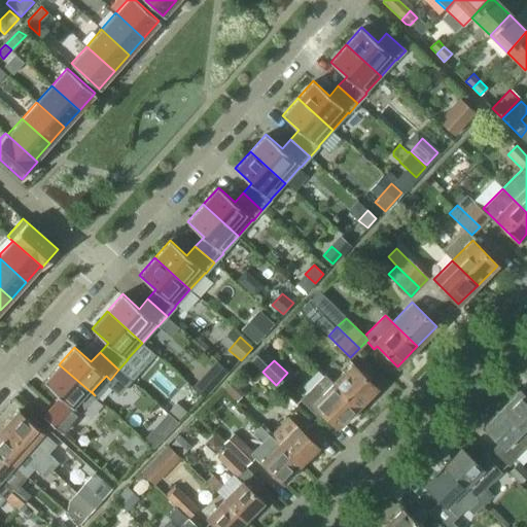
[(377,387),(351,362),(331,383),(357,408),(377,387)]
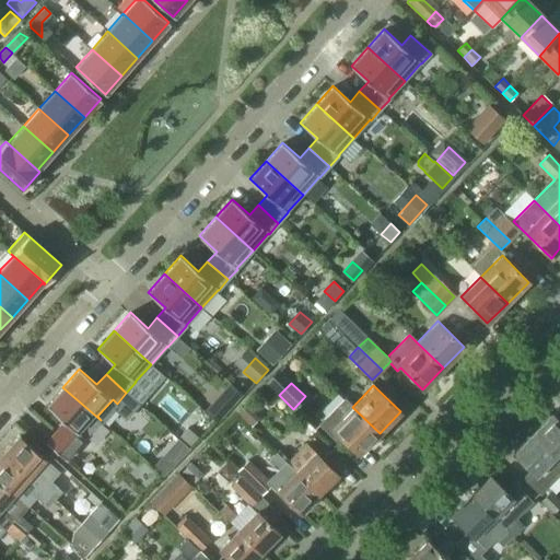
[(101,420),(62,387),(46,405),(65,421),(55,431),(76,450),(85,439),(84,438),(101,420)]
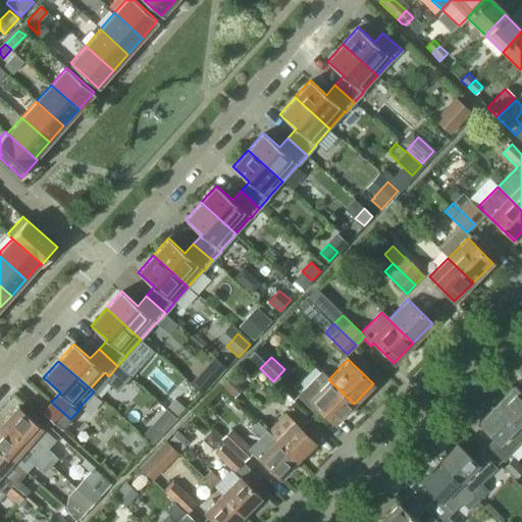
[(320,370),(297,395),(315,413),(320,409),(334,423),(354,404),(328,379),(320,370)]
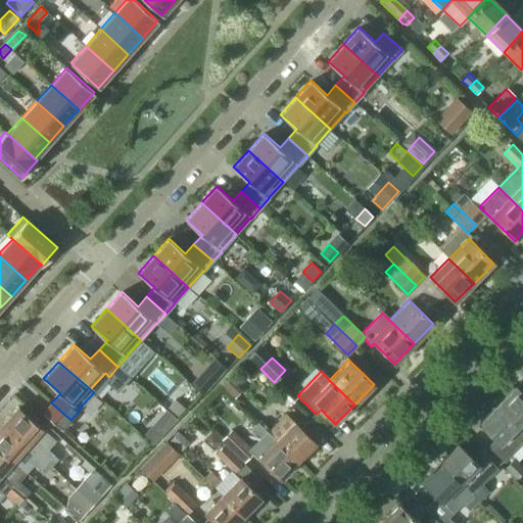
[(195,375),(190,381),(204,393),(212,383),(202,375),(195,375)]
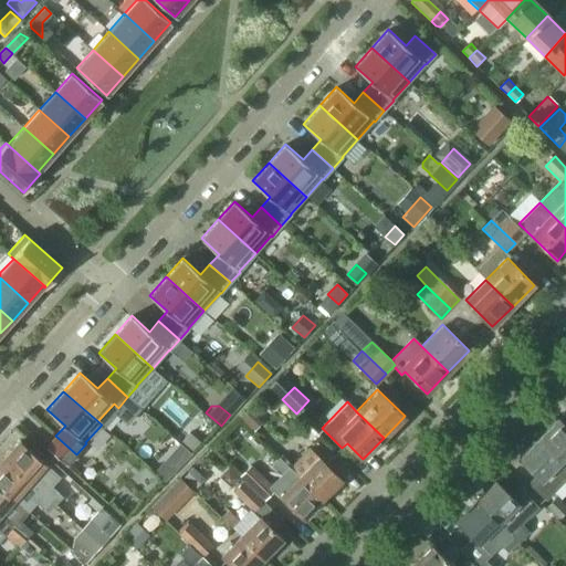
[(306,406),(296,416),(314,431),(323,421),(306,406)]
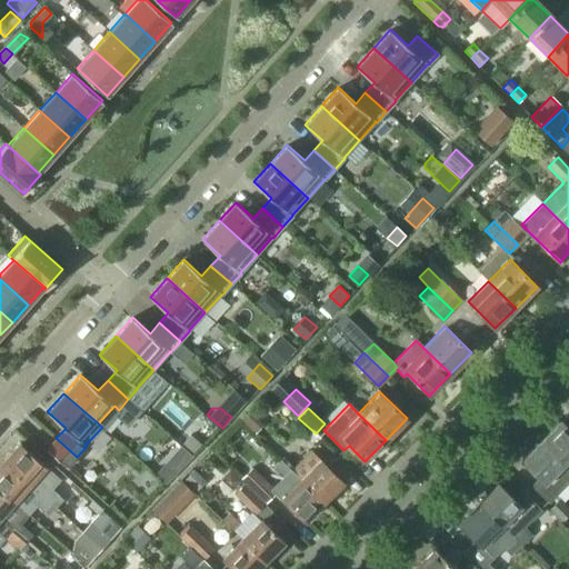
[(568,468),(568,428),(560,420),(540,441),(568,468)]
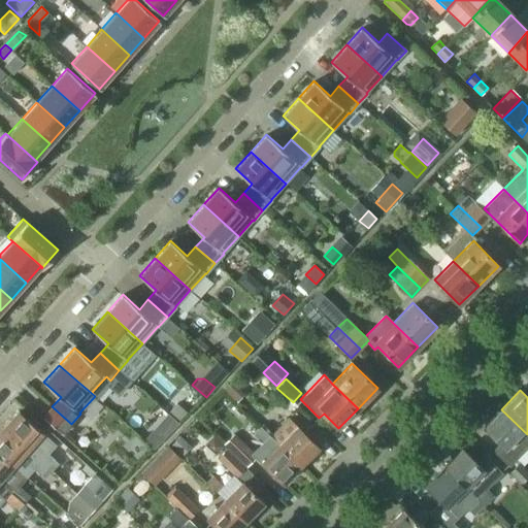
[(175,406),(168,415),(178,424),(186,416),(175,406)]
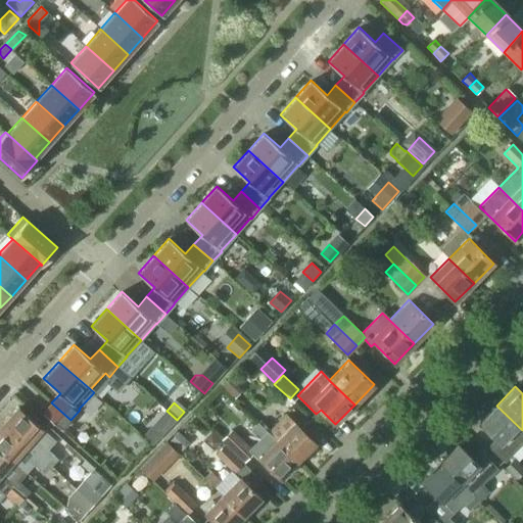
[(522,443),(522,430),(496,406),(479,423),(495,439),(488,446),(505,463),(522,443)]
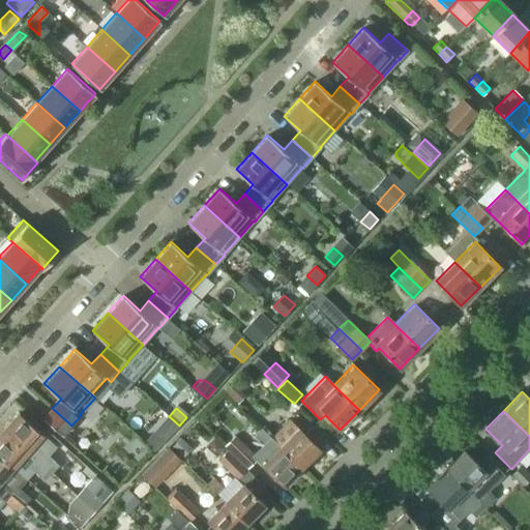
[(35,442),(42,434),(19,412),(4,429),(48,467),(55,460),(35,442)]
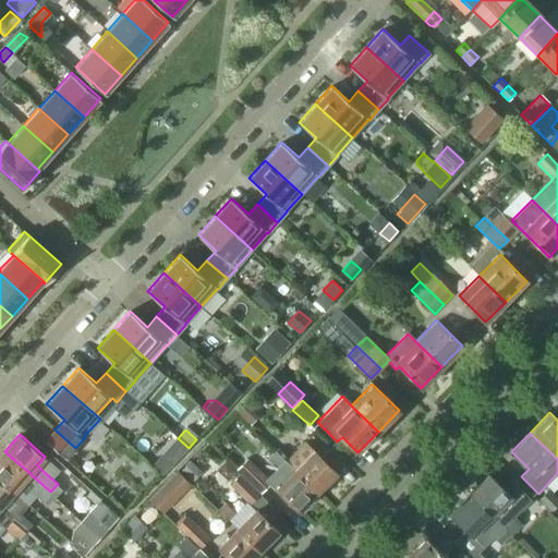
[(337,473),(305,443),(286,461),(294,470),(317,493),(337,473)]
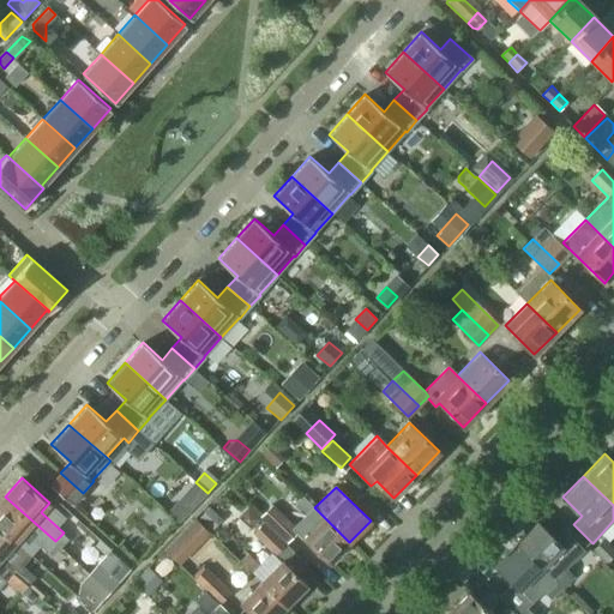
[(55,541),(5,497),(0,500),(0,525),(16,540),(24,530),(48,551),(55,541)]
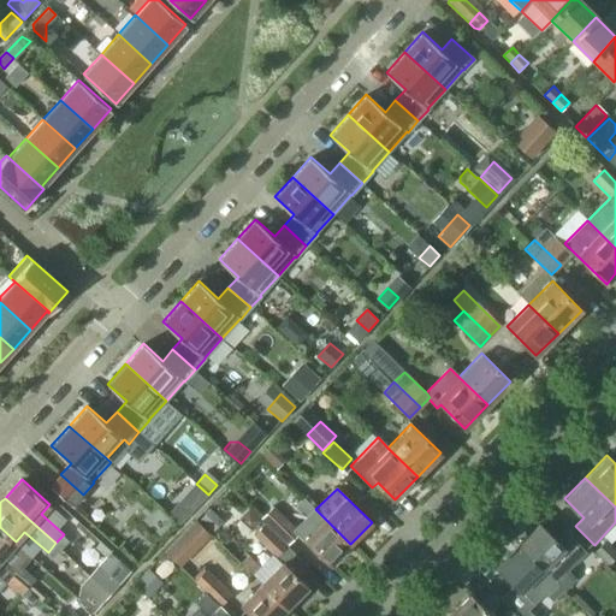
[(315,509),(304,499),(298,505),(308,515),(315,509)]
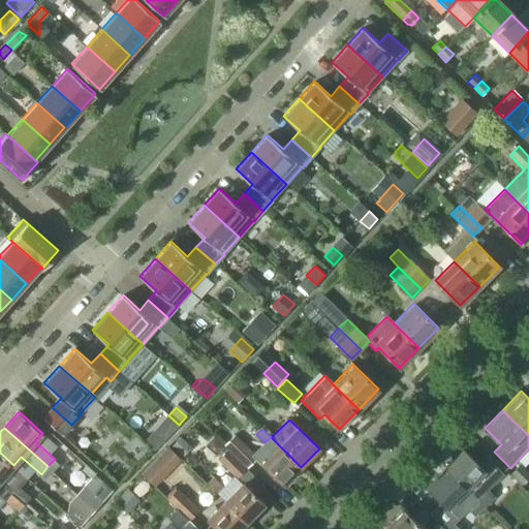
[(161,441),(152,432),(145,440),(154,449),(161,441)]
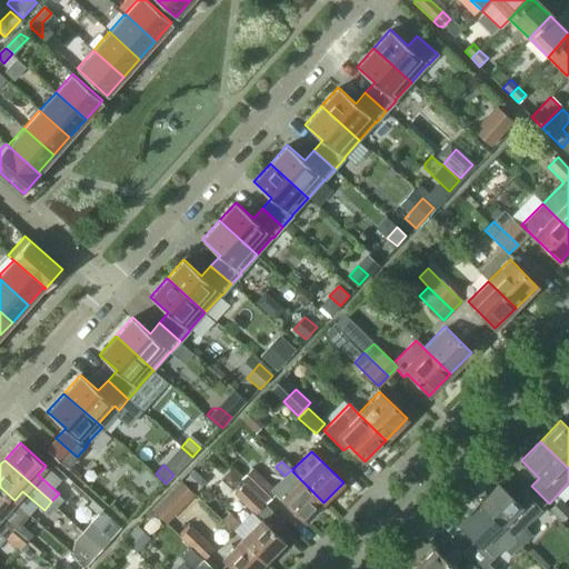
[(275,492),(251,468),(240,479),(265,502),(275,492)]
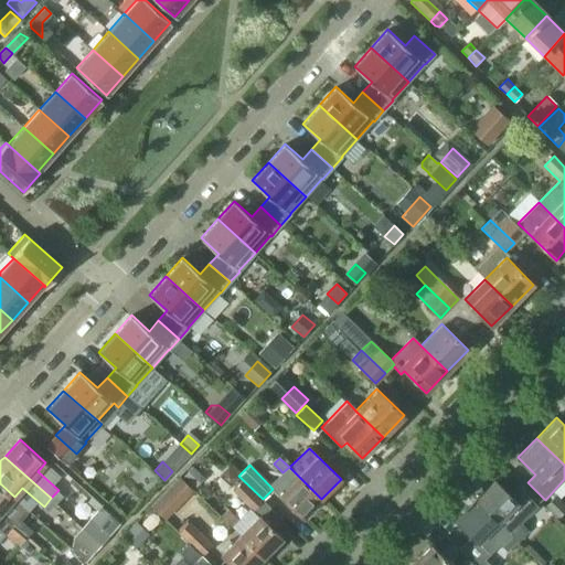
[(321,499),(298,476),(279,494),(304,518),(321,499)]
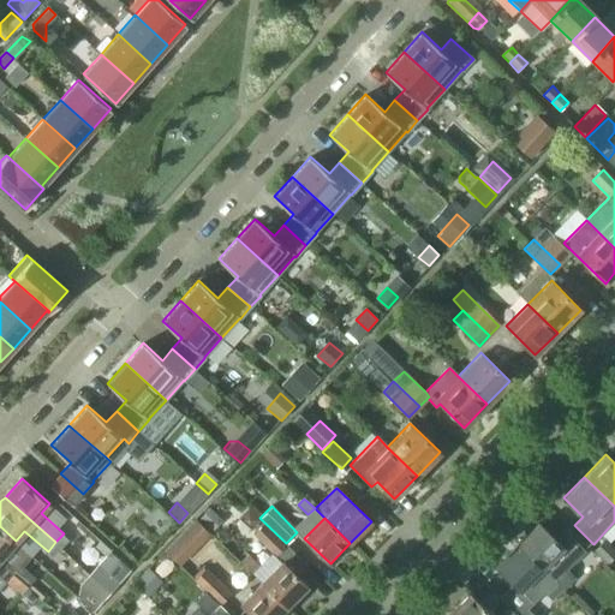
[(179,565),(210,532),(196,519),(165,551),(179,565)]
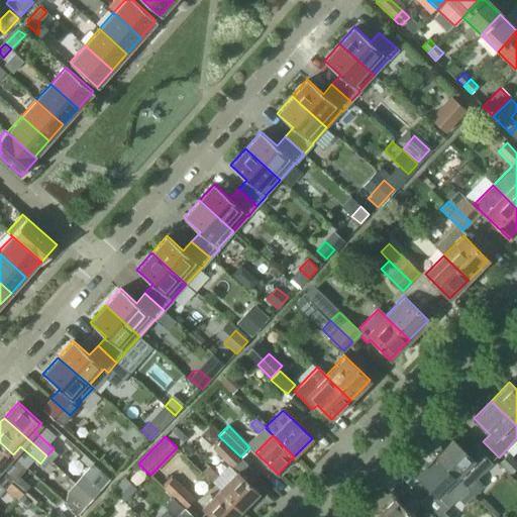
[(452,439),(435,457),(473,494),(473,495),(482,486),(475,479),(491,462),(473,445),(466,452),(452,439)]
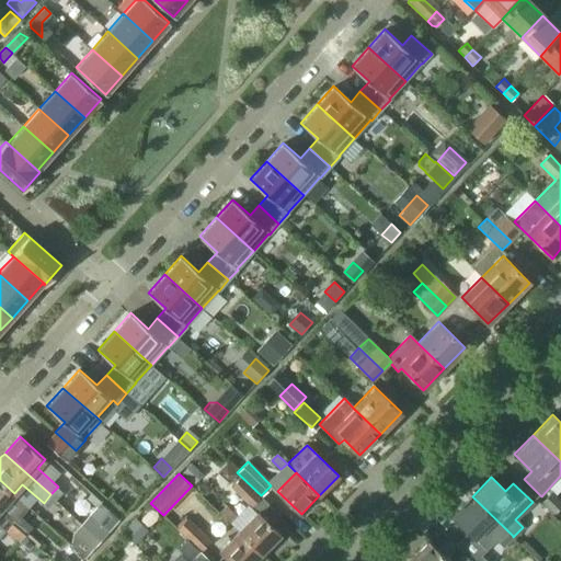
[(260,496),(240,478),(230,488),(250,507),(260,496)]
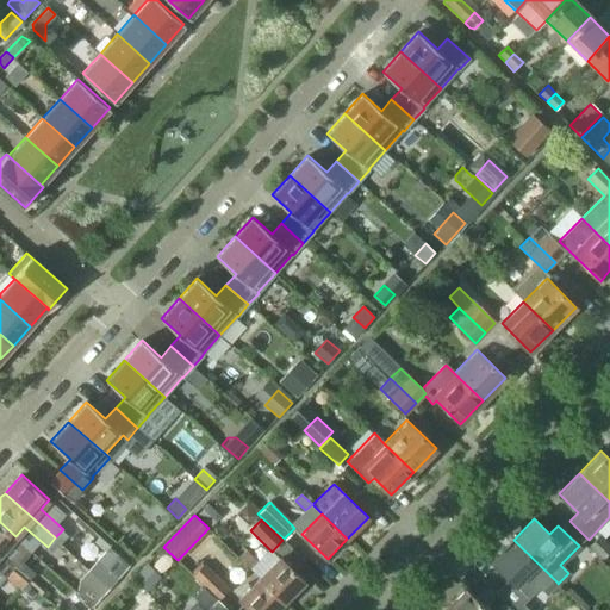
[(0,553),(16,536),(0,522),(0,553)]
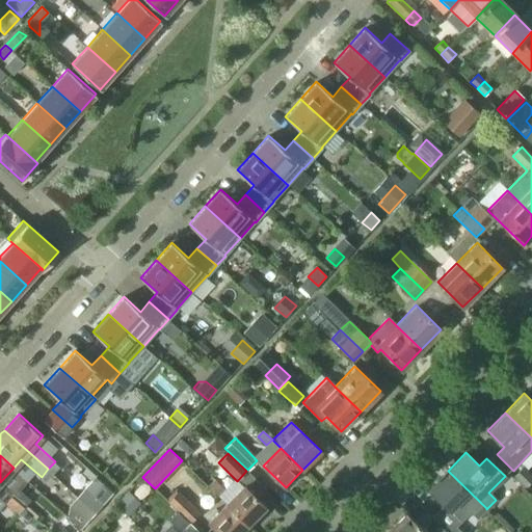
[(531,477),(531,476),(522,467),(513,476),(524,485),(531,477)]
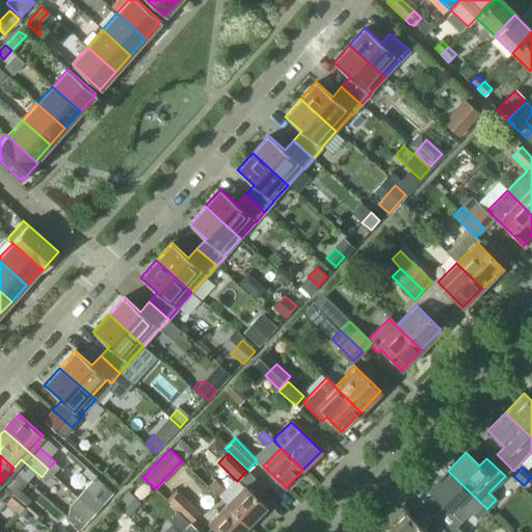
[(448,471),(429,489),(445,504),(450,510),(461,521),(470,512),(476,519),(486,508),(448,471)]
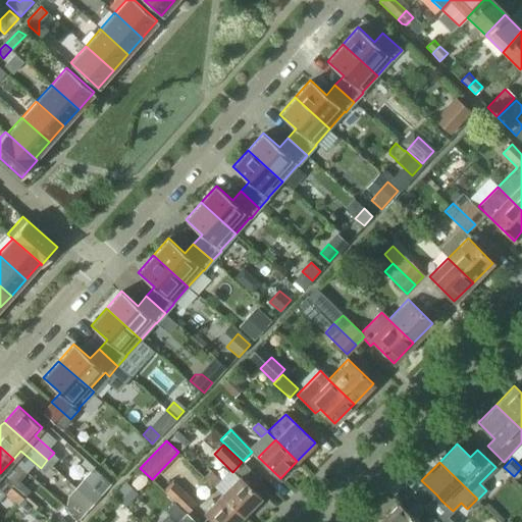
[(85,480),(79,487),(94,502),(100,494),(109,484),(94,470),(85,480)]
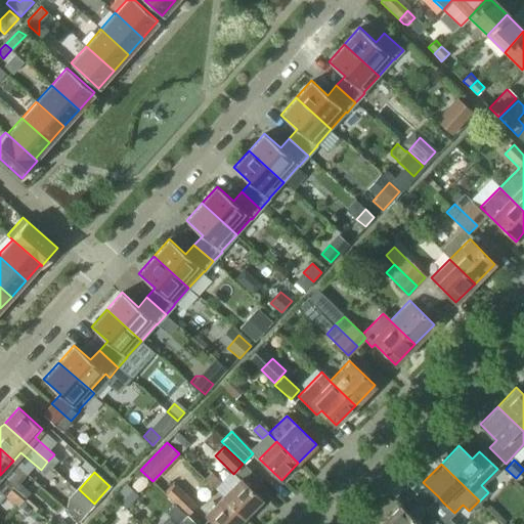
[(220,481),(212,472),(205,479),(214,487),(220,481)]
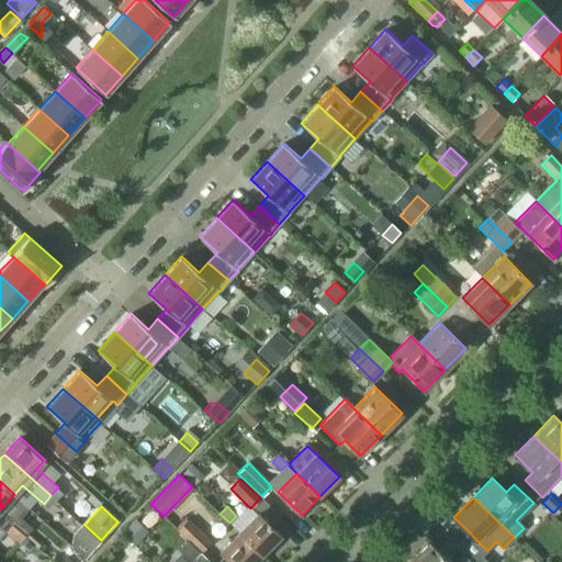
[(12,523),(0,512),(0,525),(6,530),(7,529),(30,550),(35,543),(12,523)]
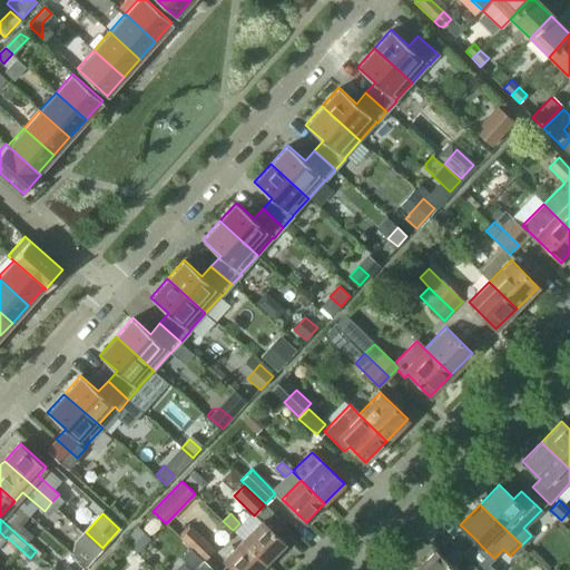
[(285,543),(275,532),(262,520),(242,540),(266,562),(285,543)]
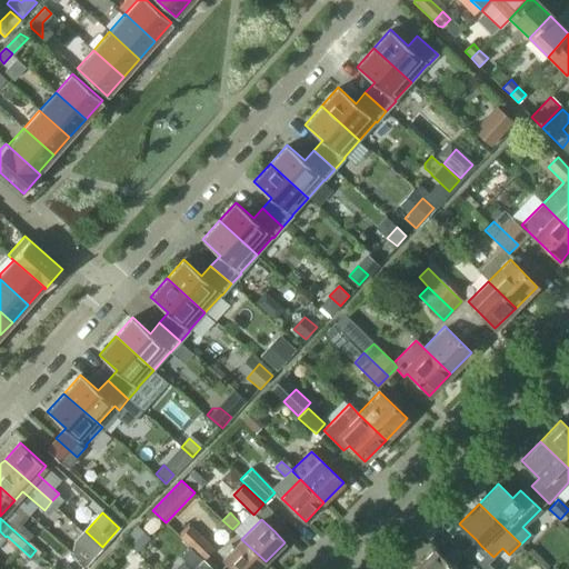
[(41,545),(18,523),(12,529),(36,550),(41,545)]
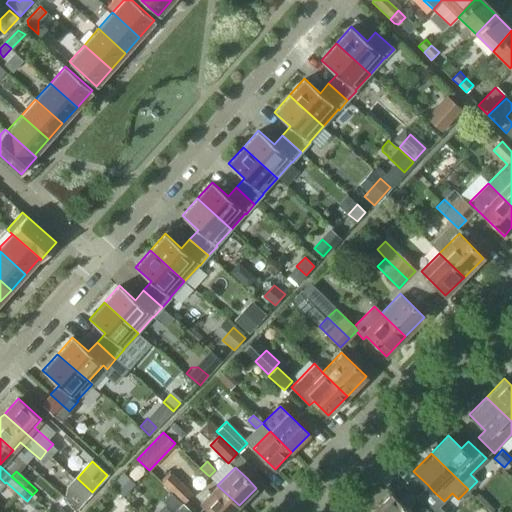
[(192,494),(171,473),(162,483),(182,503),(183,503),(192,494)]
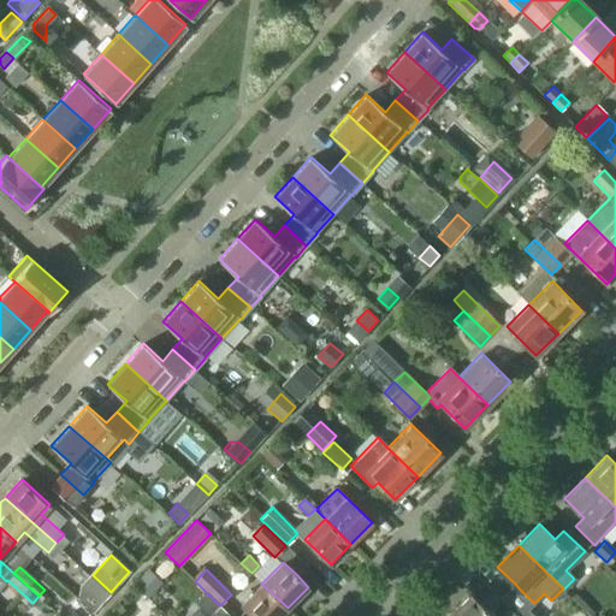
[(146,573),(134,585),(146,596),(158,584),(146,573)]
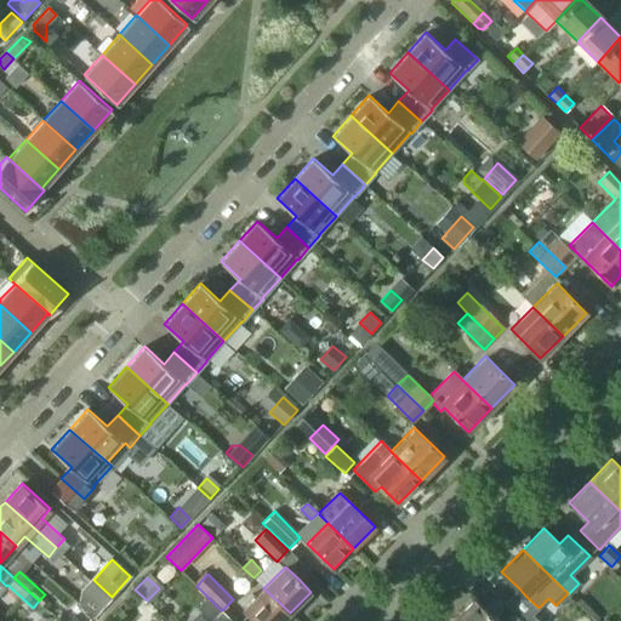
[(95,616),(112,597),(93,580),(83,592),(80,603),(95,616)]
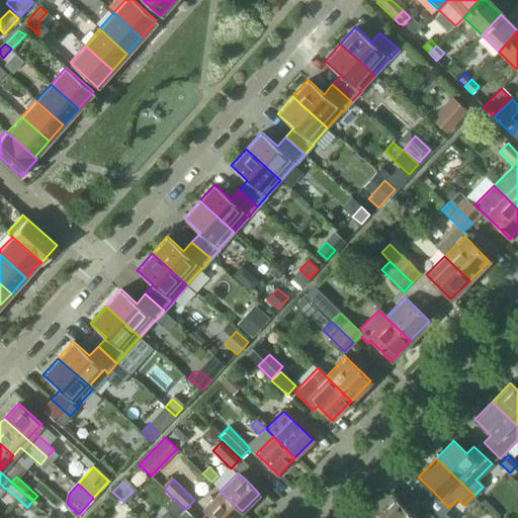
[(235,517),(242,511),(220,491),(212,498),(209,496),(202,503),(204,506),(202,508),(212,517),(235,517)]
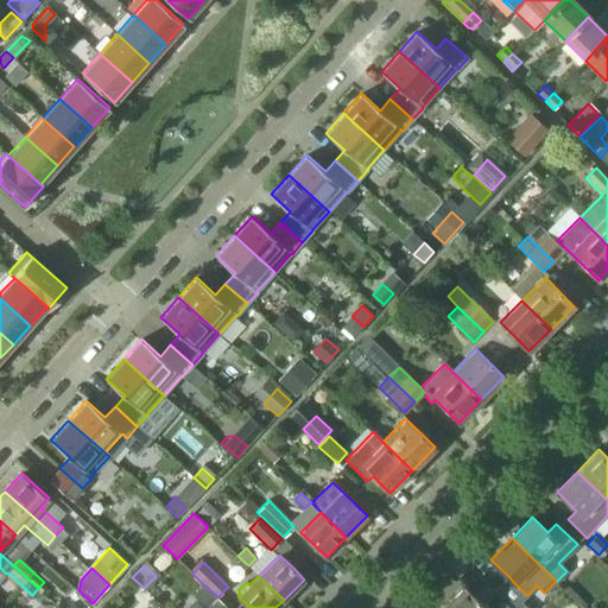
[(513,607),(512,607),(502,599),(493,607),(487,607),(466,586),(463,588),(462,587),(453,597),(454,597),(444,606),(447,607),(513,607)]
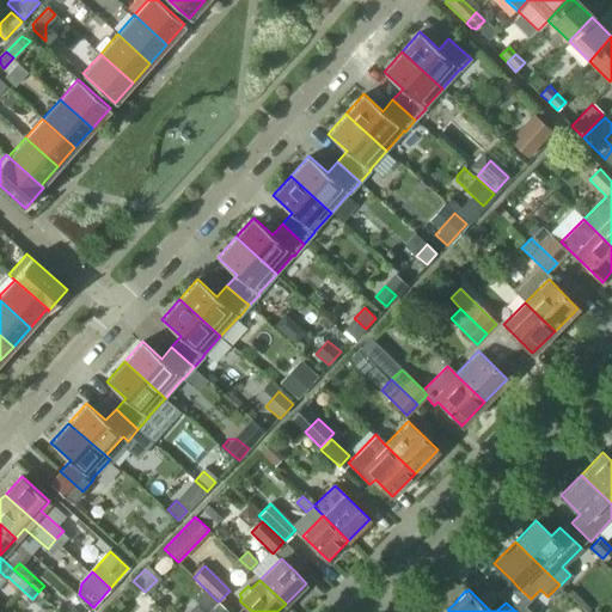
[(208,611),(207,611),(228,611),(219,601),(218,601),(208,611)]
